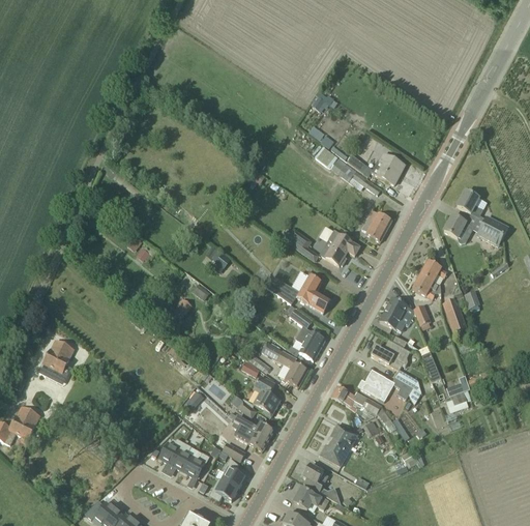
[(329,104),(317,95),(311,105),(320,111),(321,110),(324,112),(329,104)]
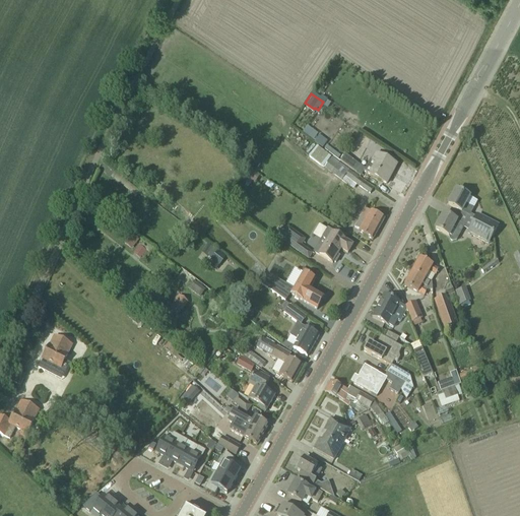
[(353,179),(369,190),(374,184),(331,152),(330,153),(316,142),(309,153),(349,183),(353,179)]
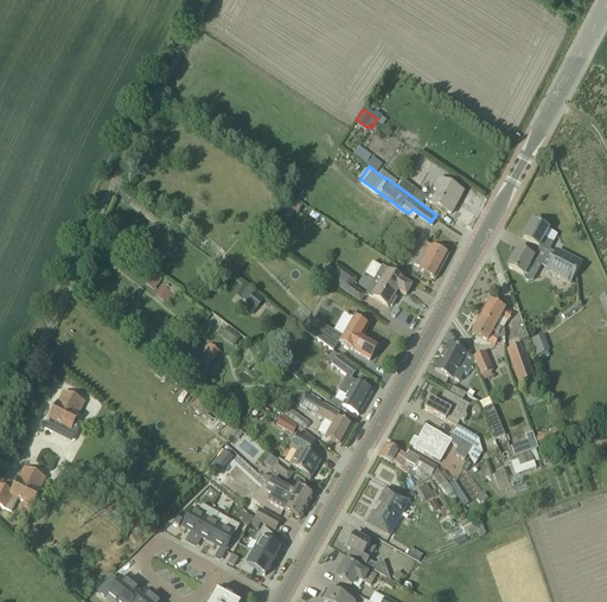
[(421,202),(425,196),(423,196),(426,192),(402,175),(397,172),(391,179),(396,183),(421,202)]
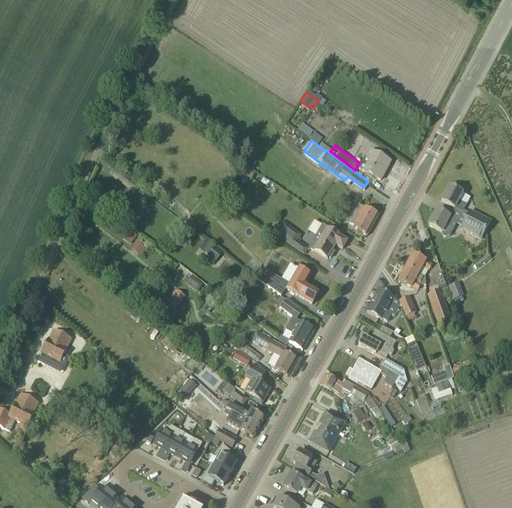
[(364,153),(359,162),(357,165),(358,165),(379,177),(389,158),(370,148),(366,154),(364,153)]
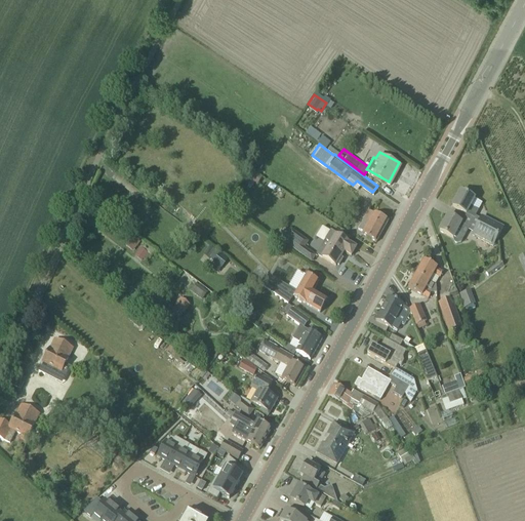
[(118,170),(114,175),(136,194),(140,189),(118,170)]
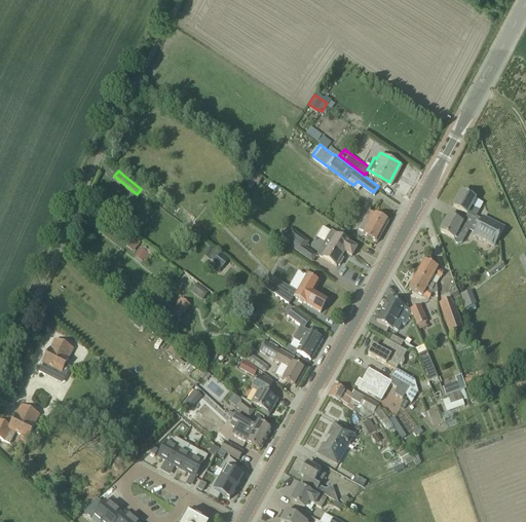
[(475,215),(479,207),(483,200),(475,195),(460,188),(452,203),(475,215)]
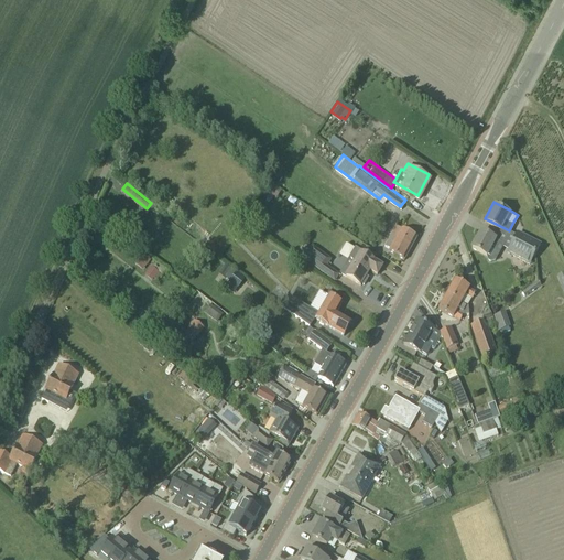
[(390,232),(383,243),(389,246),(388,248),(403,256),(416,233),(396,222),(390,232)]
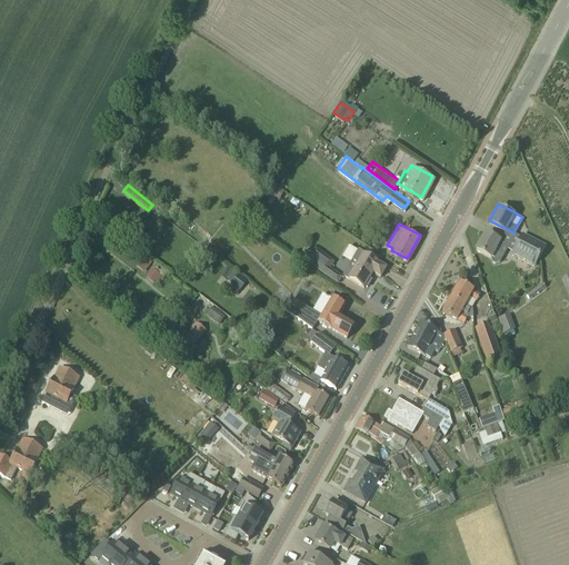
[(476,246),(490,255),(490,257),(491,259),(495,261),(499,260),(508,243),(483,230),(476,246)]
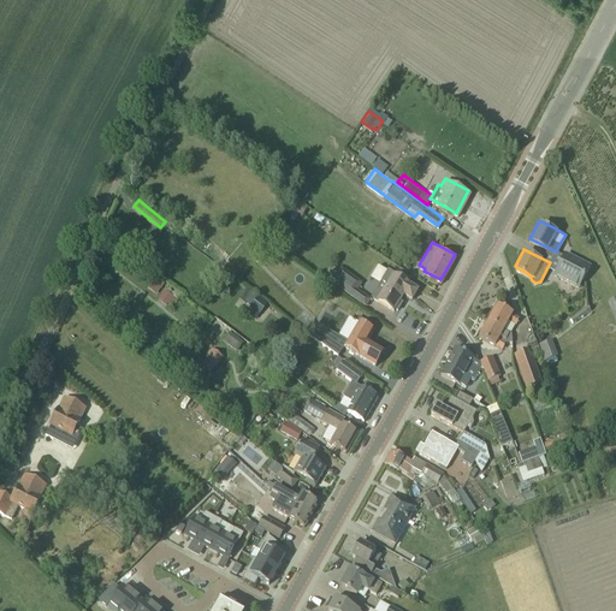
[(585,274),(591,277),(596,268),(590,265),(591,262),(566,249),(560,261),(585,274)]
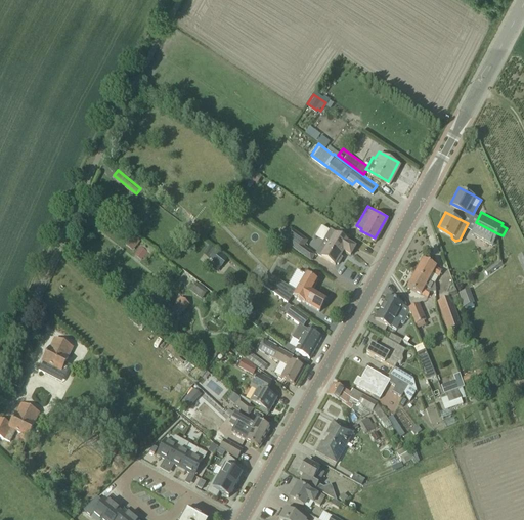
[(209,226),(193,214),(187,221),(203,233),(209,226)]
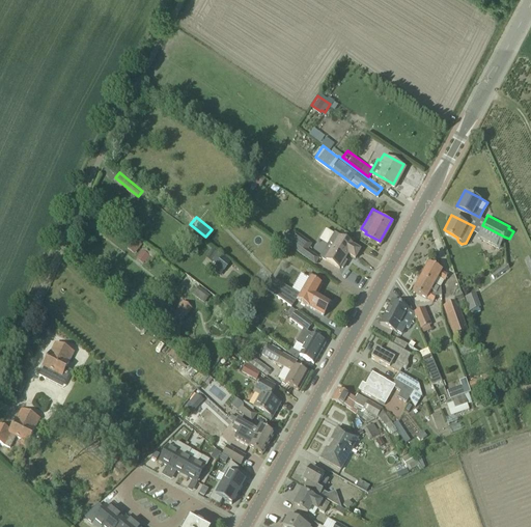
[(504,237),(482,225),(477,236),(499,247),(504,237)]
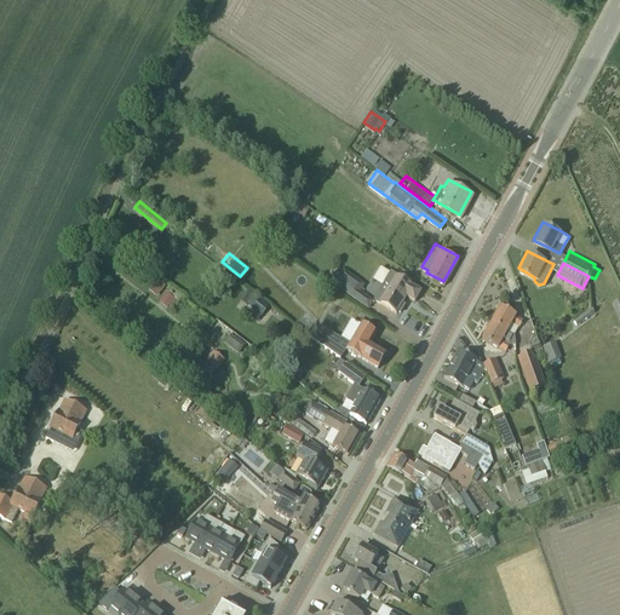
[(365,281),(344,266),(333,281),(356,298),(367,305),(372,299),(359,289),(365,281)]
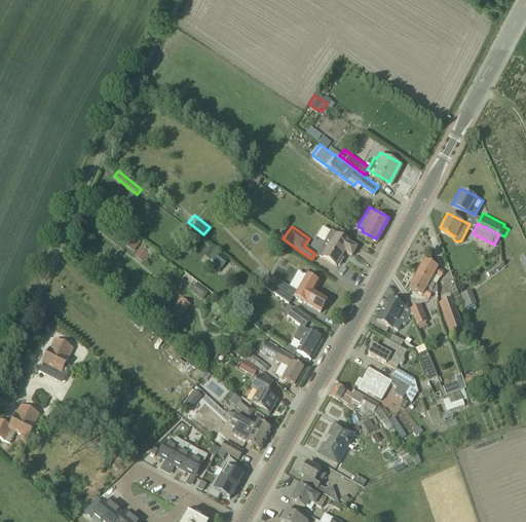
[(326,237),(317,251),(327,257),(335,262),(336,261),(339,263),(344,256),(340,254),(344,248),(350,252),(355,244),(347,238),(331,228),(326,237)]
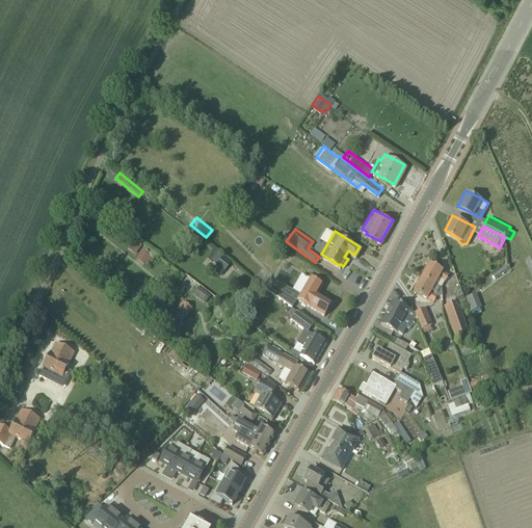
[(144,246),(138,253),(144,260),(152,254),(144,246)]
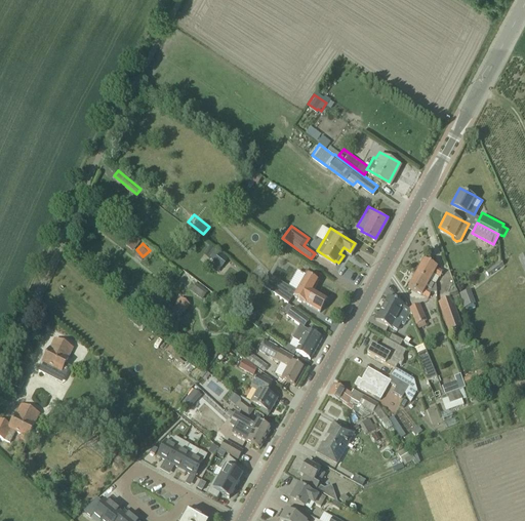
[(217,270),(224,262),(229,255),(220,249),(218,250),(214,246),(210,251),(208,254),(213,258),(209,264),(217,270)]
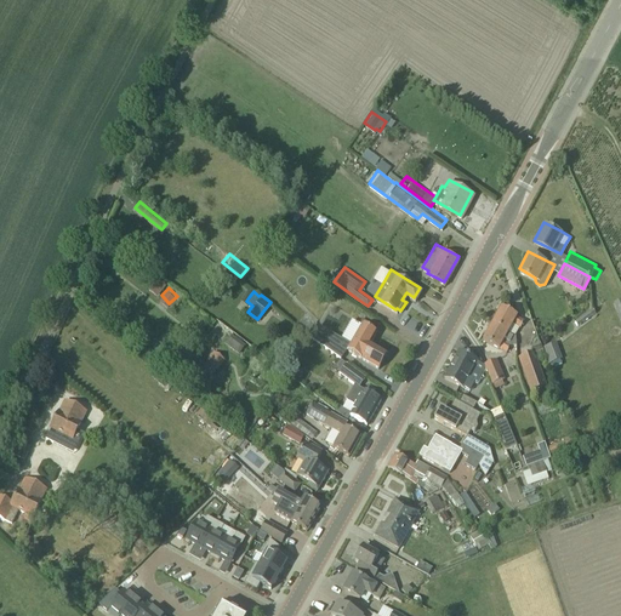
[(507,329),(512,319),(519,324),(523,317),(516,313),(517,312),(500,303),(491,320),(507,329)]
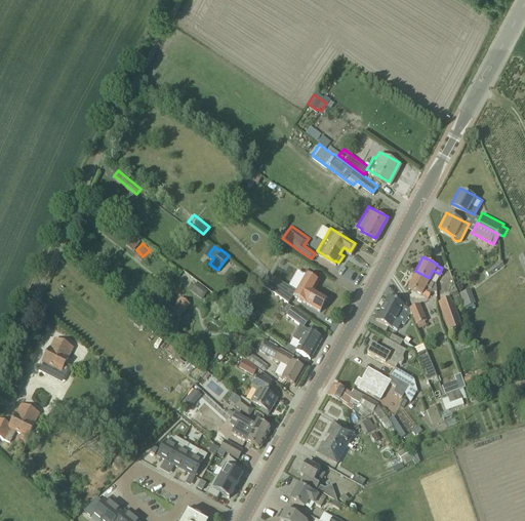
[(415,271),(407,284),(421,291),(428,294),(431,289),(437,289),(436,282),(429,278),(415,271)]
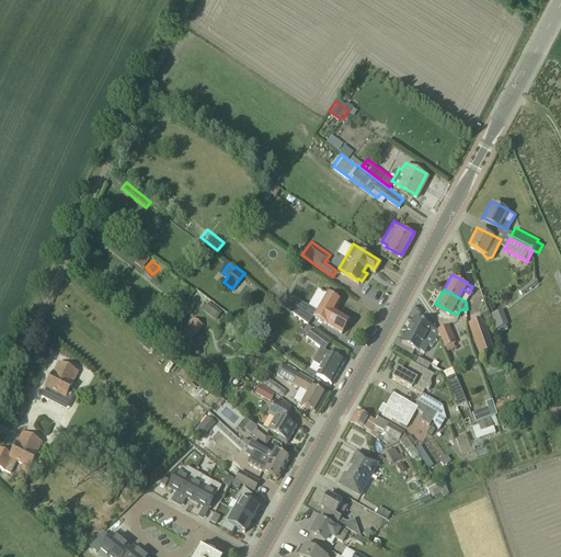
[(325,291),(317,306),(300,296),(293,306),(290,309),(307,321),(312,313),(331,325),(341,330),(348,317),(333,308),(339,298),(325,291)]
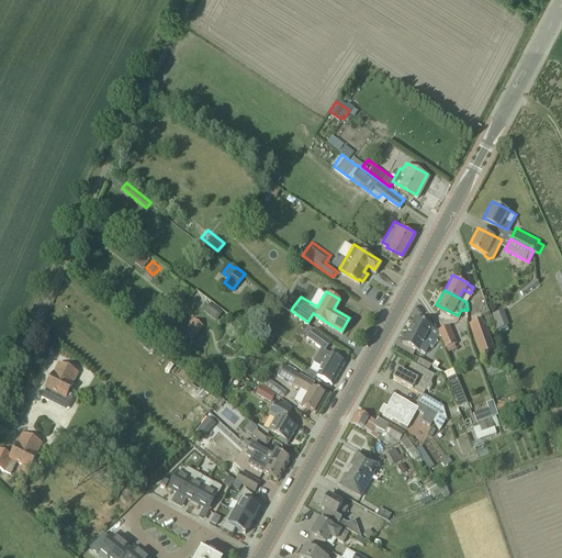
[(215,319),(223,310),(210,300),(203,309),(215,319)]
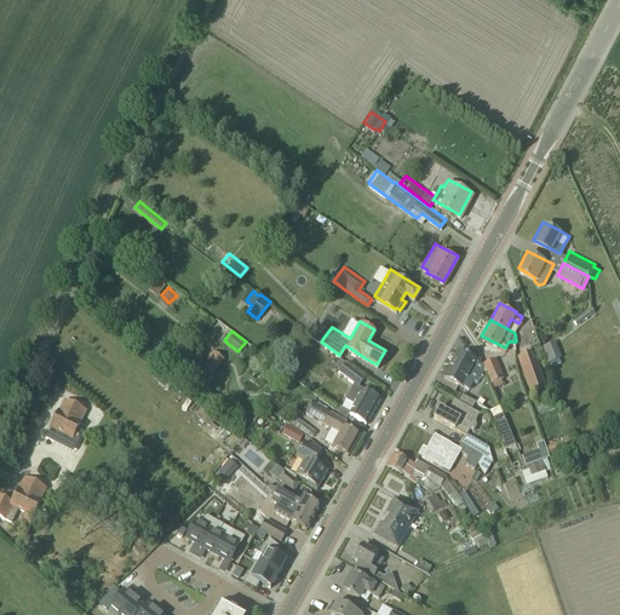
[(313,331),(310,334),(321,342),(323,338),(313,331)]
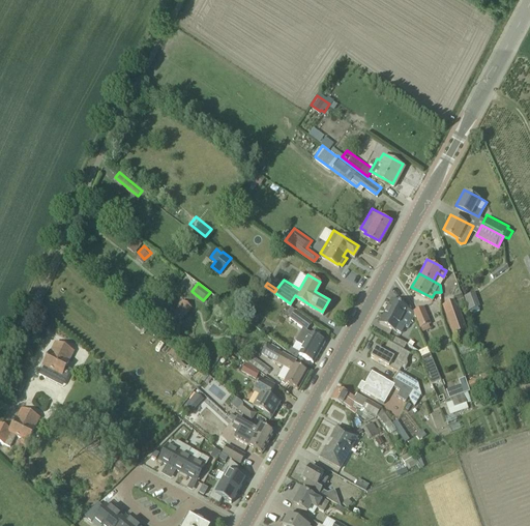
[(474,289),(463,294),(465,301),(467,309),(479,303),(474,289)]
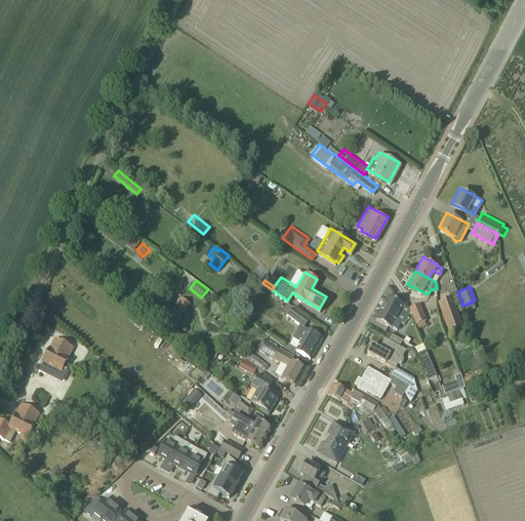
[(460,322),(452,301),(460,298),(458,291),(457,289),(449,291),(450,295),(439,301),(449,327),(460,322)]
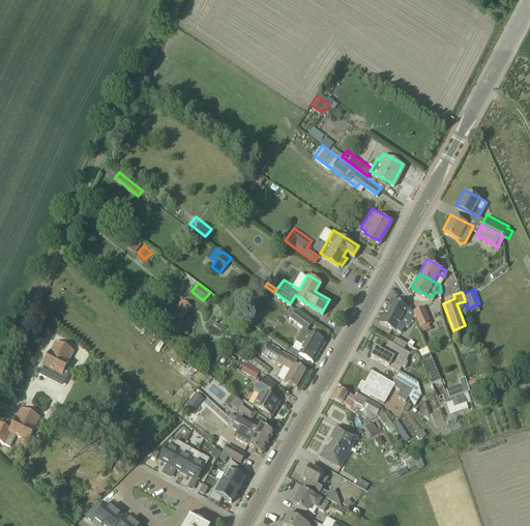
[(395,328),(400,320),(407,324),(413,312),(412,310),(407,307),(408,305),(390,296),(378,319),(395,328)]
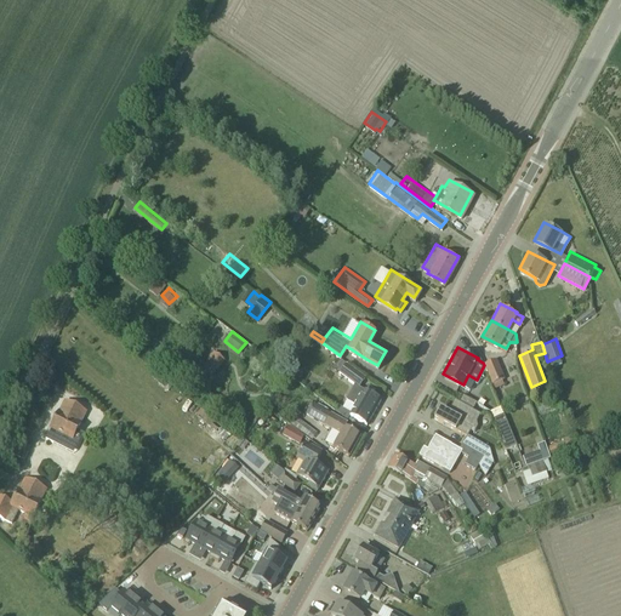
[(211,372),(217,366),(224,357),(214,348),(206,357),(208,358),(203,365),(211,372)]
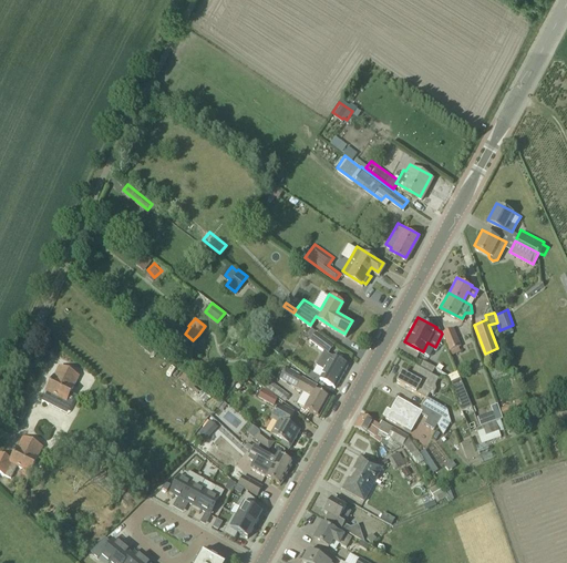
[(325,367),(321,371),(319,377),(325,379),(333,385),(347,361),(337,357),(331,354),(327,350),(333,341),(316,329),(310,325),(305,333),(310,336),(309,337),(323,348),(316,361),(318,364),(325,367)]
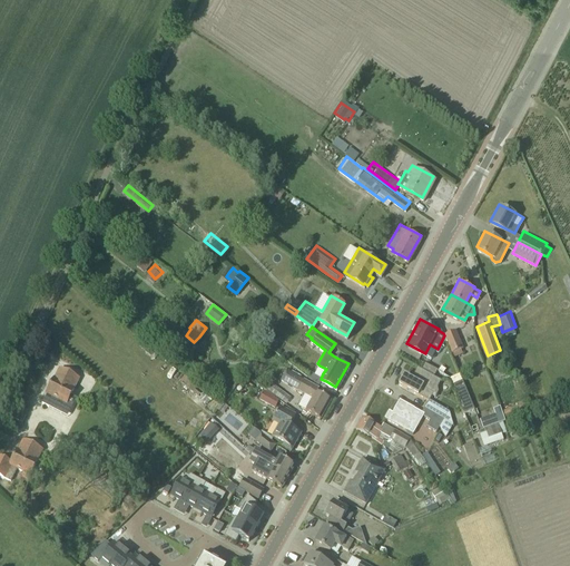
[(443,332),(451,350),(462,345),(454,328),(443,332)]
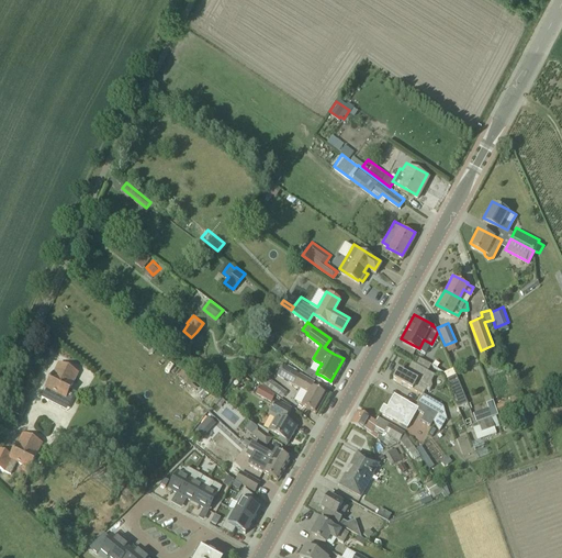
[(422,392),(423,391),(425,387),(428,389),(431,383),(430,379),(435,372),(427,368),(430,363),(418,355),(415,361),(411,359),(405,370),(397,366),(392,376),(396,377),(405,382),(422,392)]
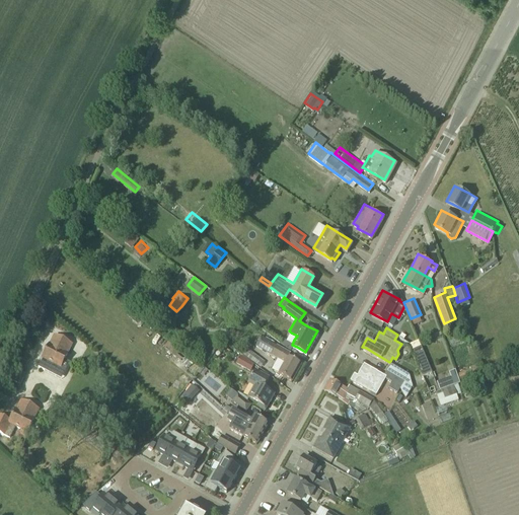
[(64,357),(67,350),(66,350),(71,341),(54,333),(50,342),(49,342),(42,355),(43,355),(38,364),(61,375),(66,367),(69,360),(64,357)]
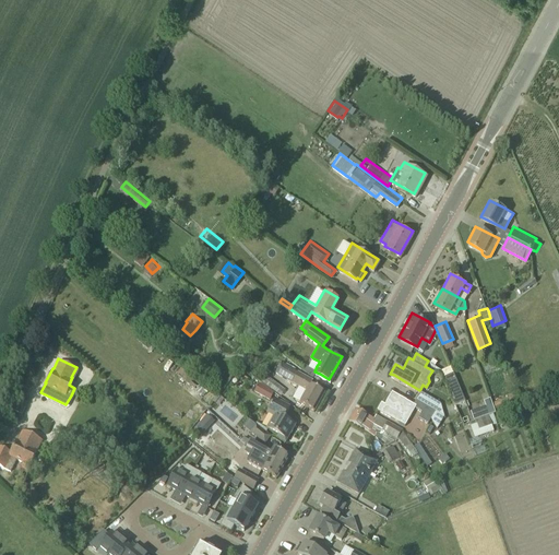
[(297,370),(280,359),(274,370),(292,379),(301,386),(300,387),(305,389),(299,400),(313,408),(323,390),(310,381),(311,378),(297,370)]
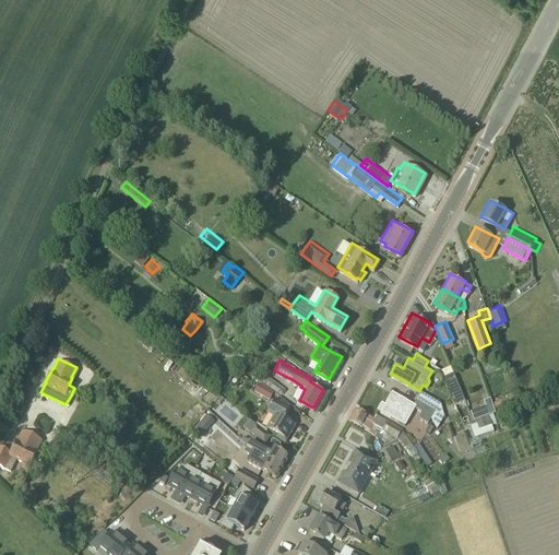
[(202,392),(209,384),(187,366),(180,375),(202,392)]
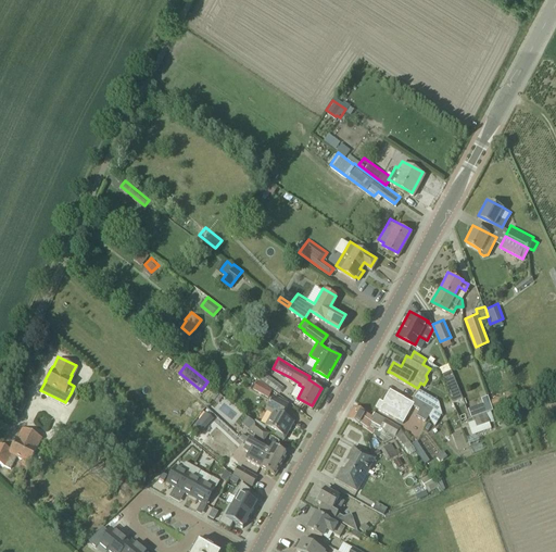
[(451,367),(441,372),(453,399),(463,394),(451,367)]
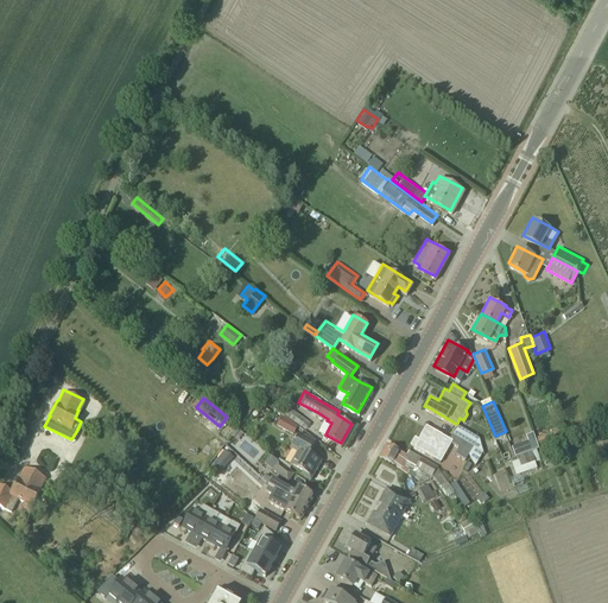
[(282,413),(277,421),(292,430),(297,423),(282,413)]
